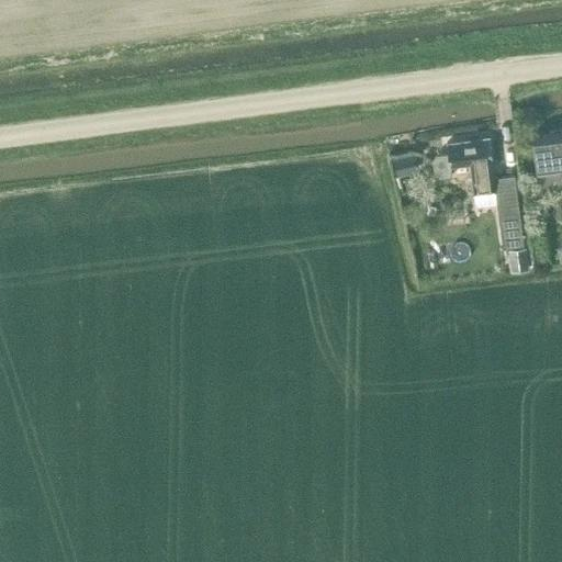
[(561,128),(532,133),(536,159),(538,170),(538,172),(540,172),(541,188),(561,184),(561,128)]
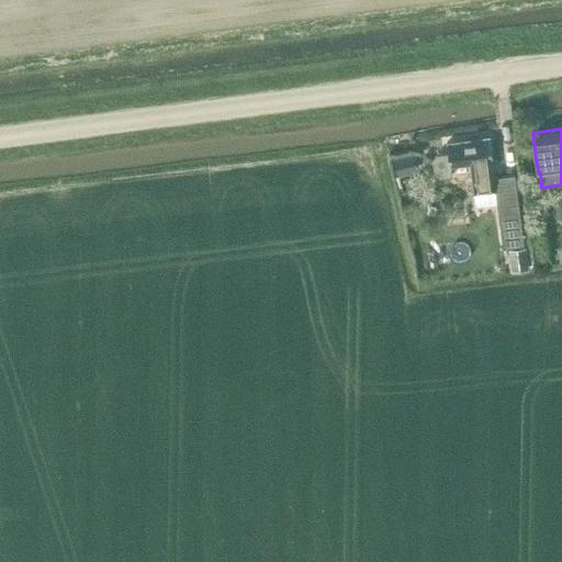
[(446,144),(447,153),(435,155),(433,158),(435,175),(439,177),(451,176),(450,167),(469,165),(473,194),(495,192),(493,176),(491,160),(492,160),(489,138),(446,144)]
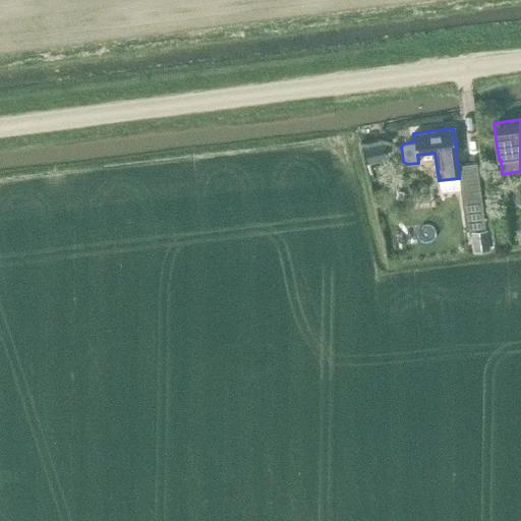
[(364,146),(367,163),(386,160),(383,142),(364,146)]
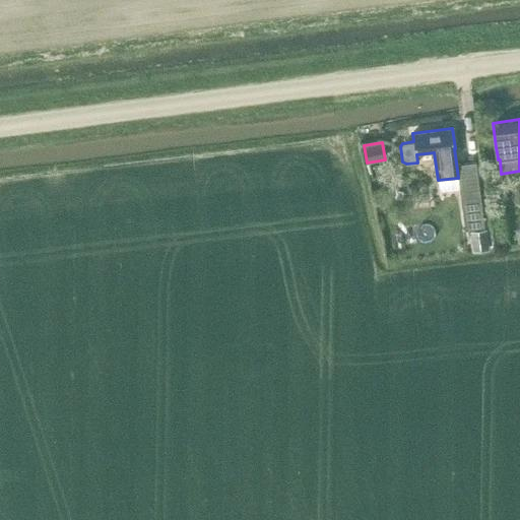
[(475,160),(456,163),(458,178),(459,188),(462,210),(481,208),(475,160)]
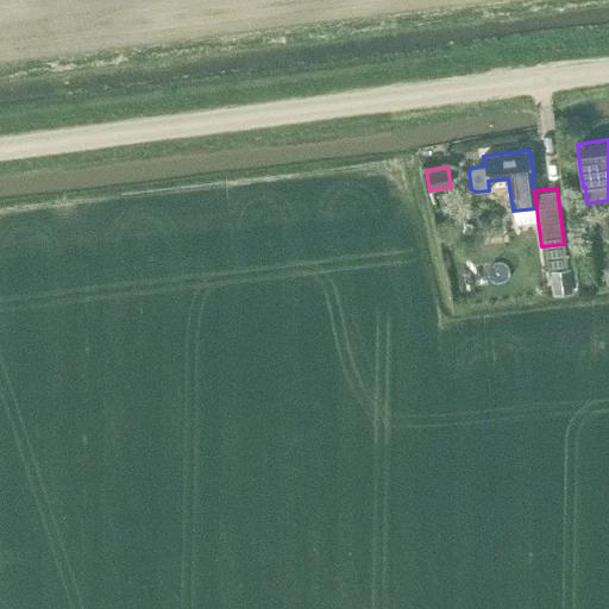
[(551,272),(553,295),(572,293),(570,270),(551,272)]
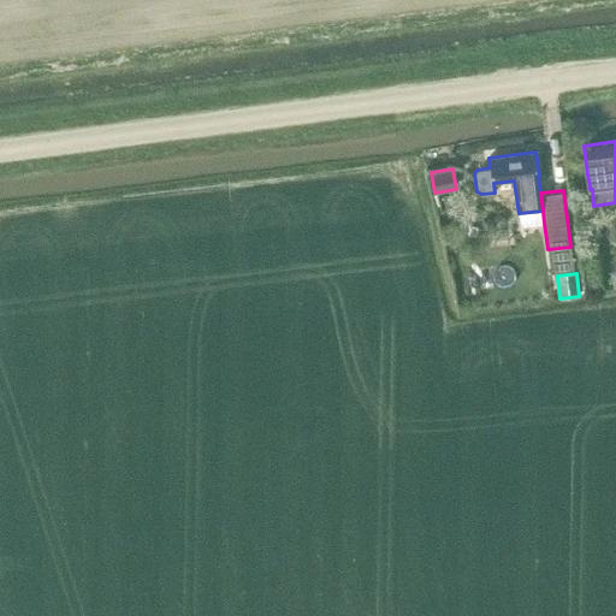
All buildings are outlined.
